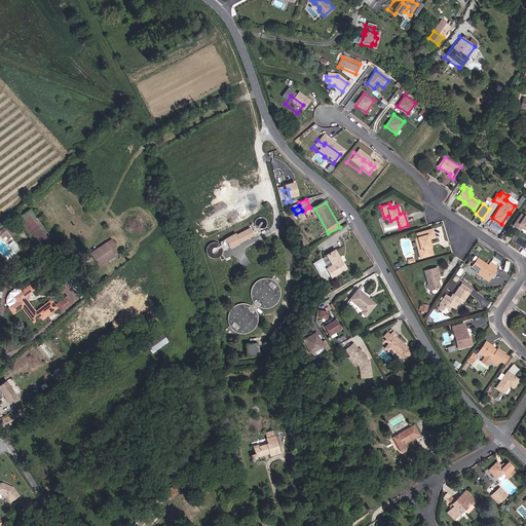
[(501,224),(502,225),(510,214),(509,213),(501,224)]
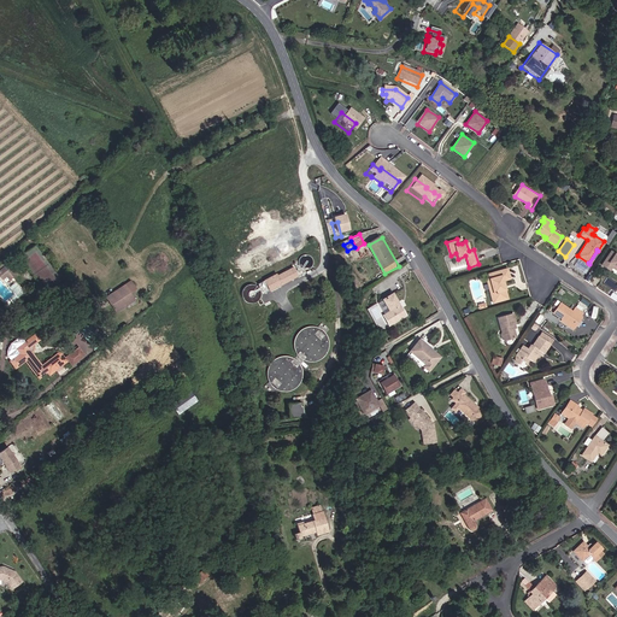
[(616,256),(610,252),(601,264),(606,268),(609,263),(616,268),(616,256)]
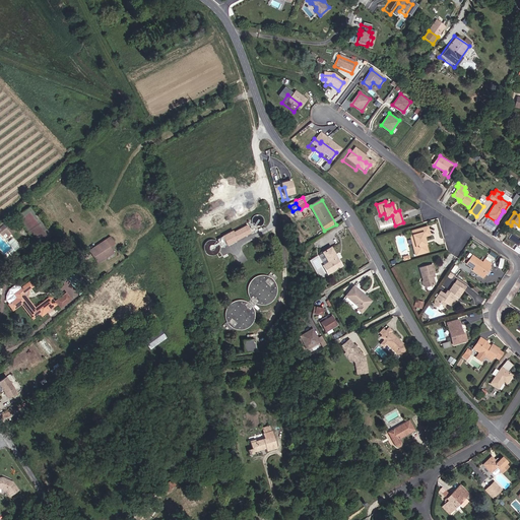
[(8,237),(13,233),(6,224),(3,228),(0,230),(0,235),(2,238),(5,234),(8,237)]
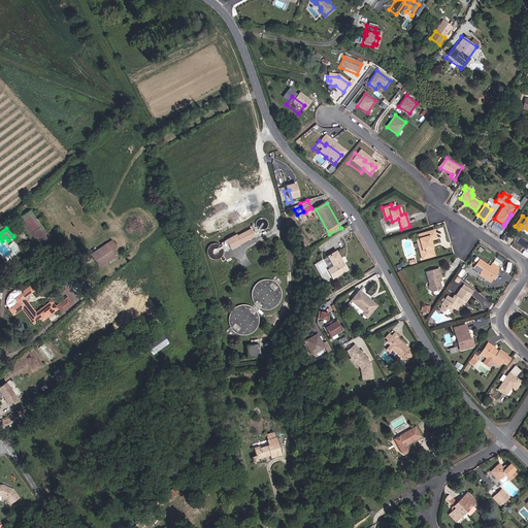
[(435,230),(419,234),(420,238),(418,239),(423,260),(437,257),(433,241),(438,239),(435,230)]
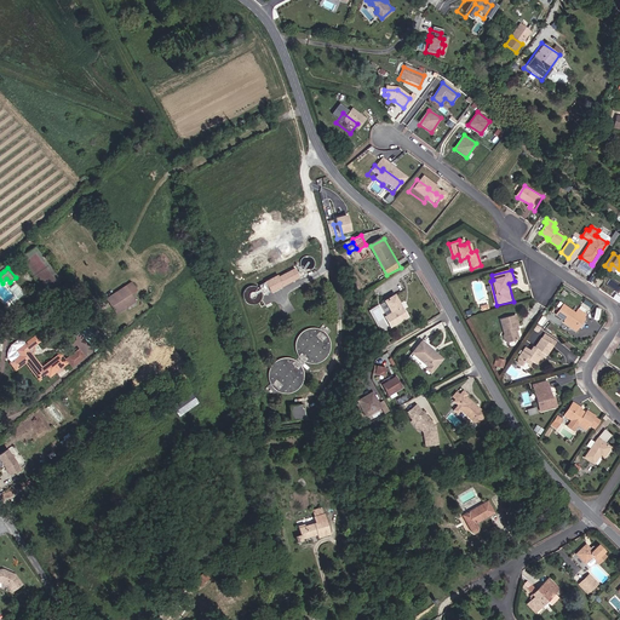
[(0,297),(7,305),(21,292),(15,286),(9,292),(0,282),(0,297)]
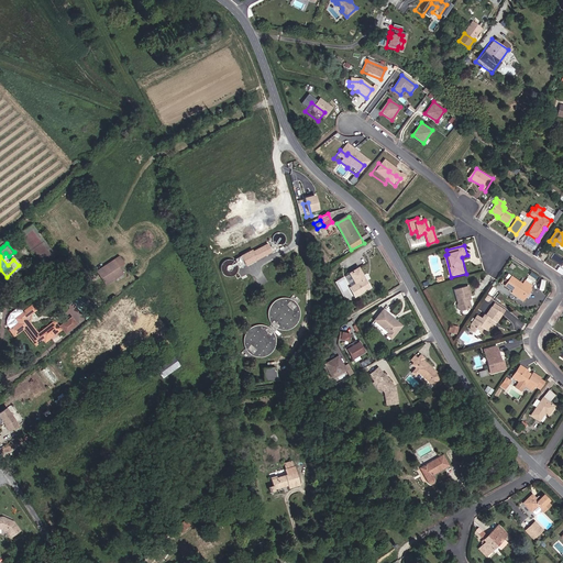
[(112,280),(109,274),(120,266),(114,260),(97,272),(107,285),(112,280)]
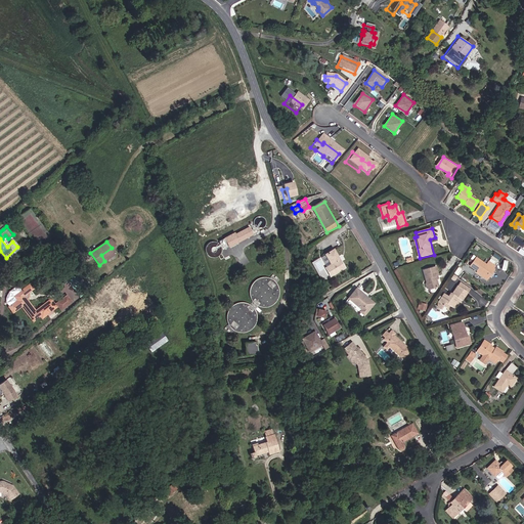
[(101,255),(104,261),(116,254),(112,248),(101,255)]
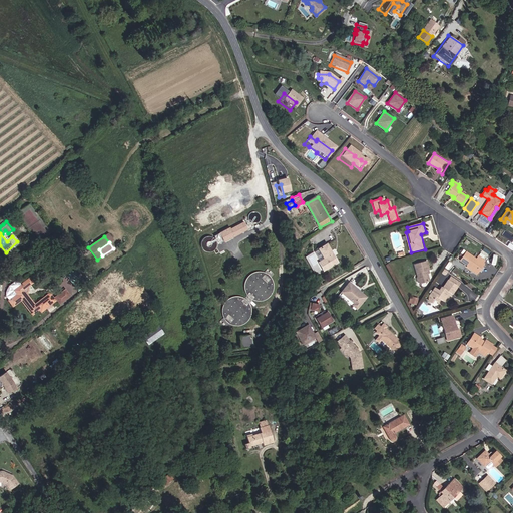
[(319,262),(325,271),(339,262),(328,243),(319,248),(325,259),(319,262)]
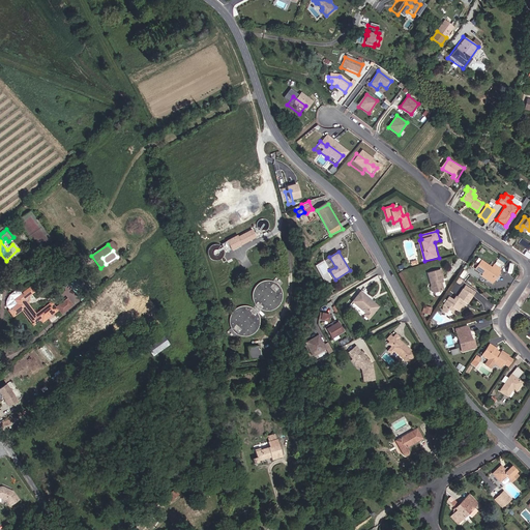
[(474,271),(490,282),(495,273),(496,274),(498,271),(502,265),(495,261),(492,267),(481,260),(474,271)]
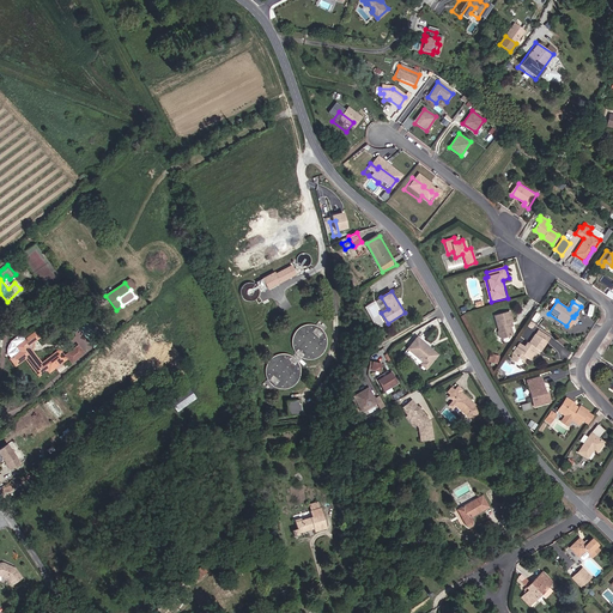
[(510,311),(495,315),(501,339),(514,335),(513,327),(514,326),(510,311)]
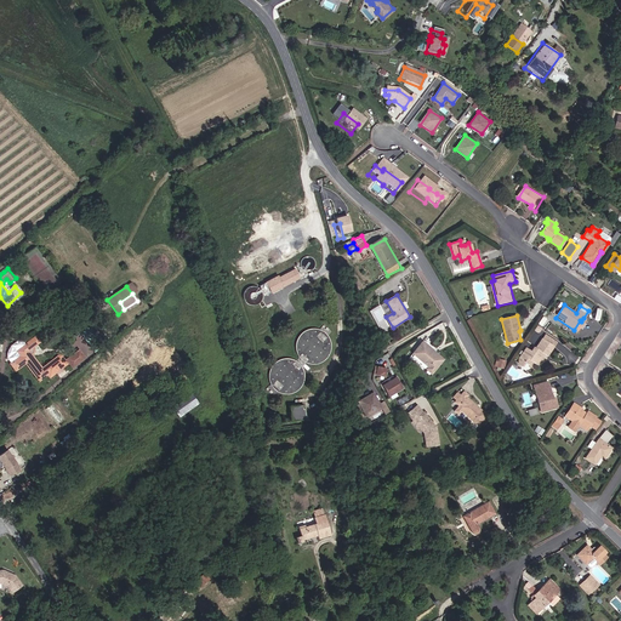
[(92,324),(87,328),(95,337),(87,343),(95,352),(104,342),(92,324)]
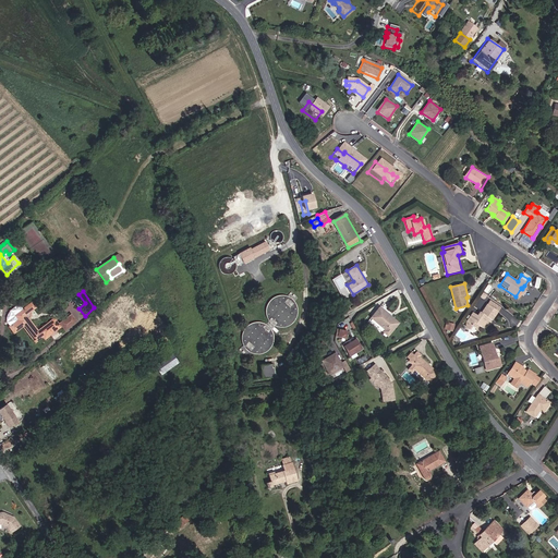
[(85,303),(79,294),(72,300),(79,308),(85,303)]
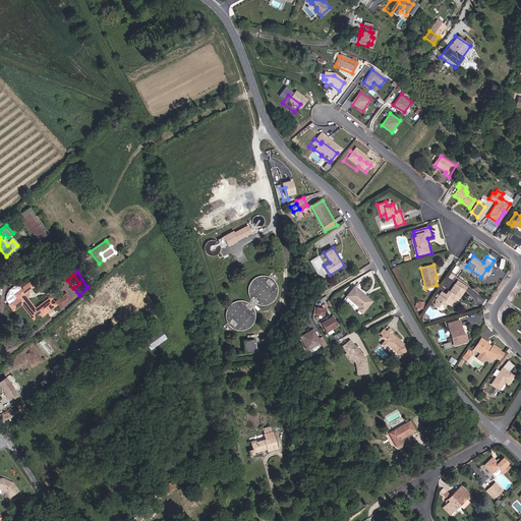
[(461,293),(464,290),(454,283),(452,286),(461,293)]
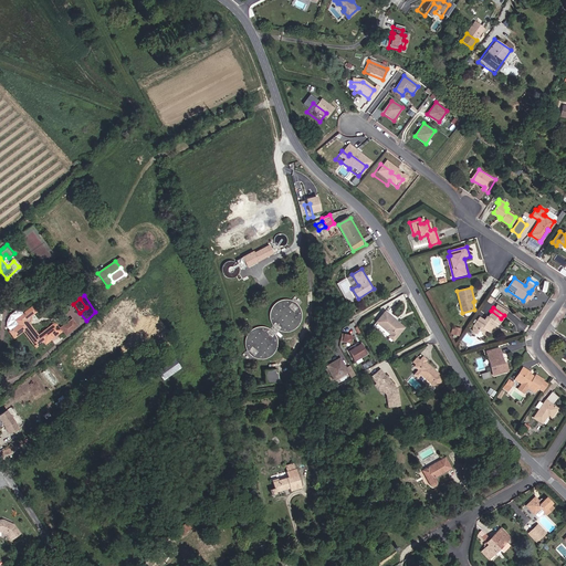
[(35,314),(31,308),(22,315),(18,312),(17,311),(9,317),(7,321),(6,325),(7,328),(10,333),(9,334),(13,338),(22,332),(38,349),(44,344),(45,346),(61,334),(54,325),(39,338),(28,325),(30,322),(30,318),(35,314)]
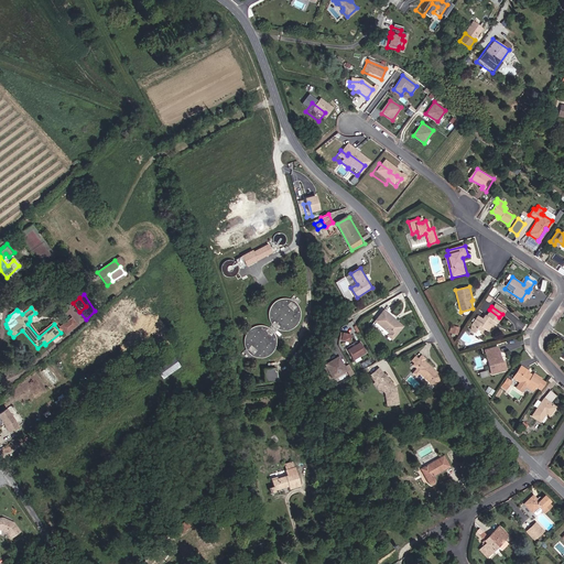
[(405,327),(384,310),(375,322),(392,334),(390,336),(396,340),(405,327)]
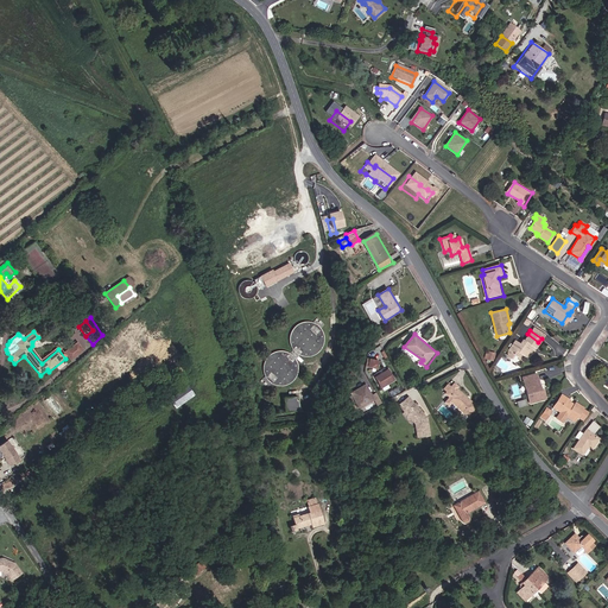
[(538,342),(527,334),(521,343),(519,342),(517,347),(512,343),(505,354),(504,358),(507,360),(510,356),(510,358),(512,354),(518,358),(523,361),(527,353),(525,352),(526,348),(532,352),(538,342)]
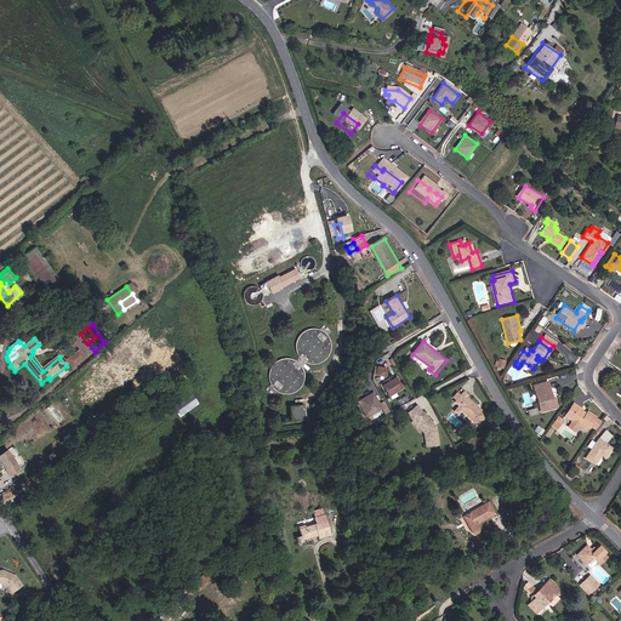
[(79,352),(67,363),(73,370),(85,359),(79,352)]
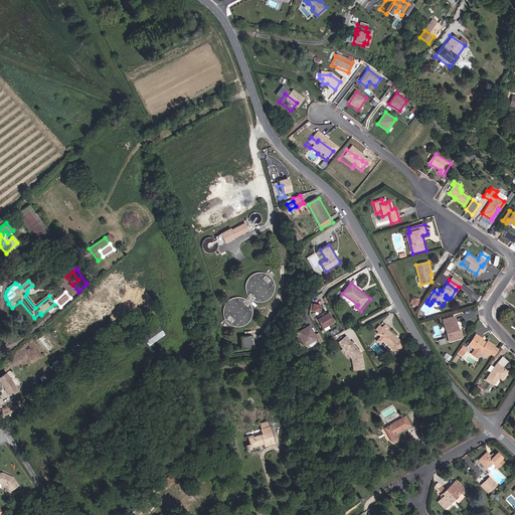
[(418,306),(419,299),(411,297),(410,304),(418,306)]
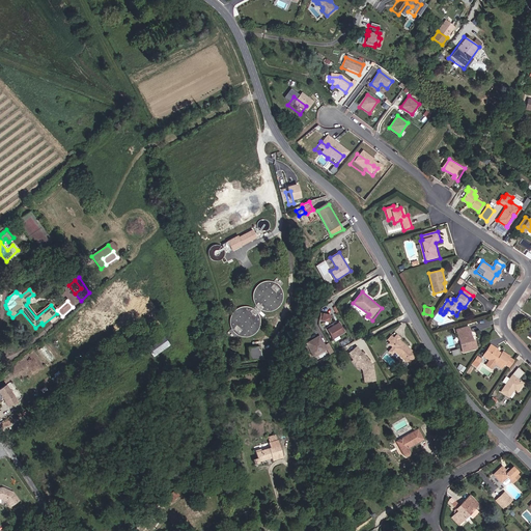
[(470,326),(457,330),(464,353),(479,348),(476,339),(474,340),(470,326)]
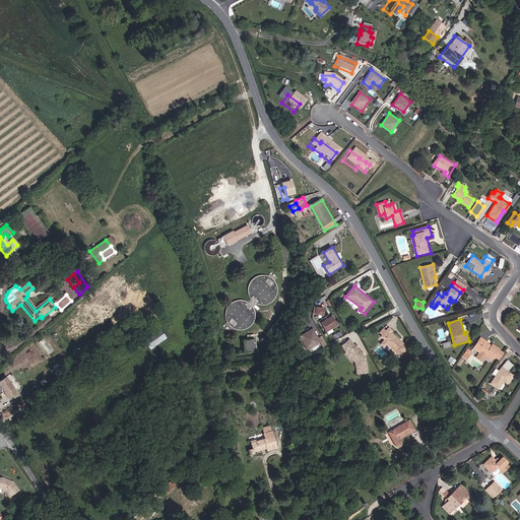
[(321,337),(333,330),(329,321),(316,327),(321,337)]
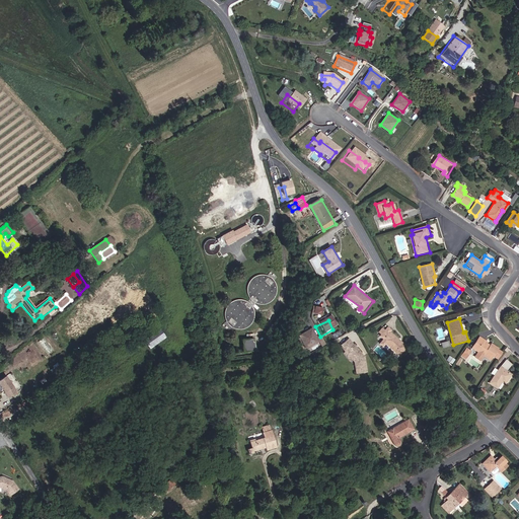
[(225,326),(224,324),(221,327),(227,334),(229,330),(228,329),(226,328),(225,326)]
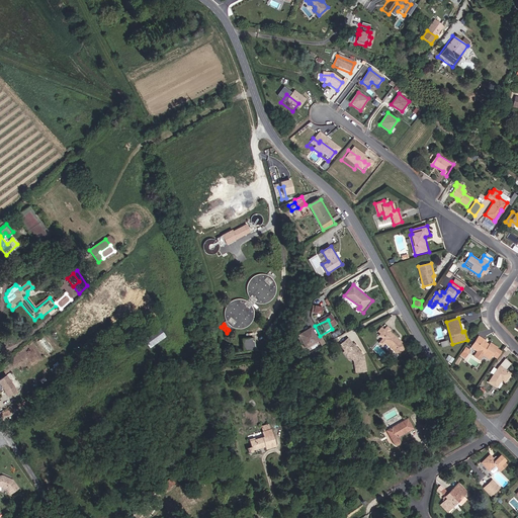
[(399,343),(398,343),(396,341),(397,340),(387,333),(390,331),(385,327),(382,330),(378,335),(377,336),(380,339),(379,341),(382,344),(385,346),(387,347),(392,350),(392,352),(396,356),(404,347),(399,343)]
